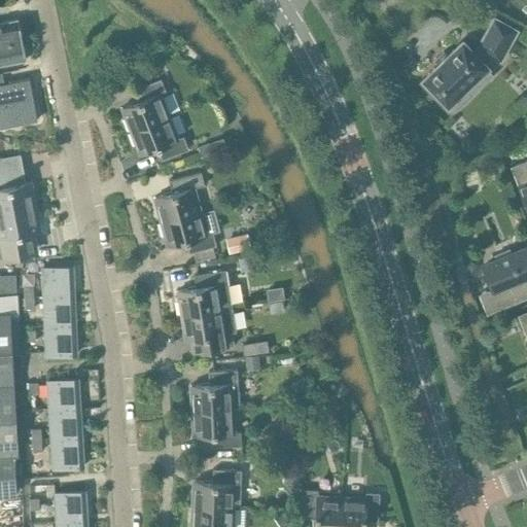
[(0,65),(26,60),(18,19),(0,22),(0,65)]
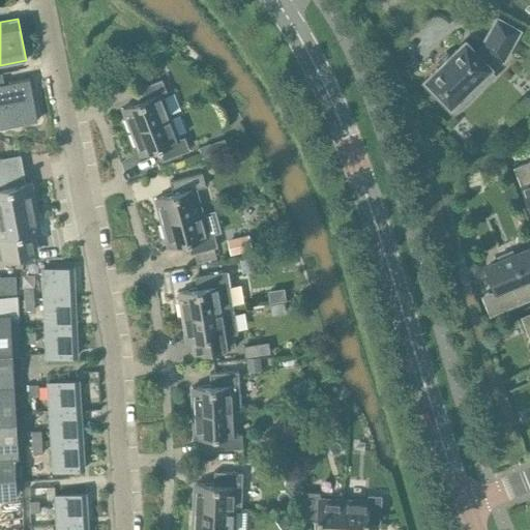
[(503,59),(519,30),(497,19),(481,48),(484,50),(479,55),(467,41),(465,39),(464,41),(450,55),(449,54),(439,63),(440,64),(427,78),(424,79),(427,81),(448,104),(450,105),(451,104),(459,110),(474,95),(467,88),(489,67),(491,66),(489,64),(497,56),(503,59)]
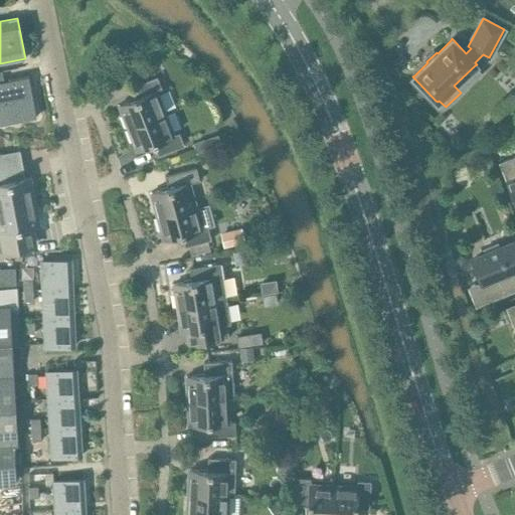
[(4,81),(2,71),(0,71),(0,125),(36,118),(29,76),(4,81)]
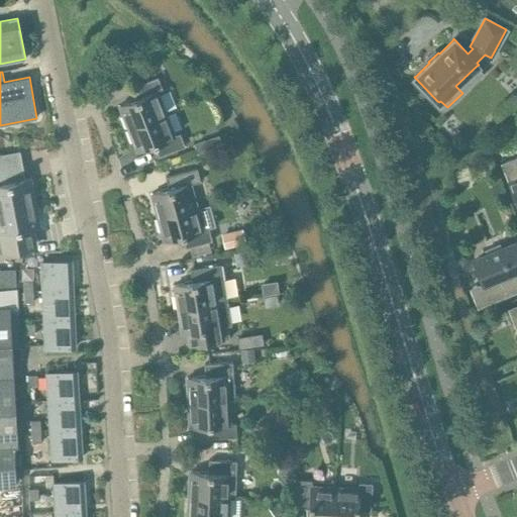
[(128,128),(166,114),(158,92),(163,90),(158,77),(131,87),(136,99),(119,105),(128,128)]
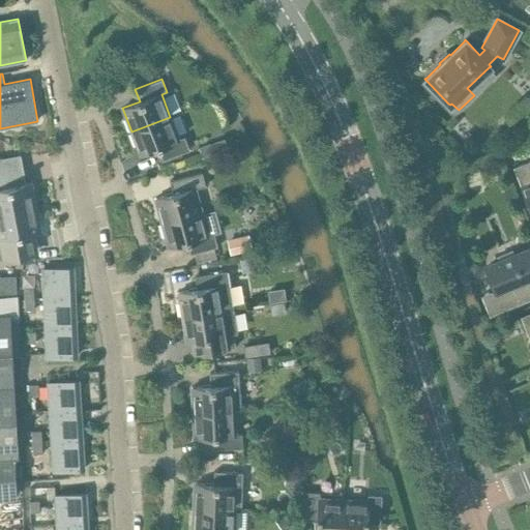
[(170,117),(131,131),(141,155),(158,148),(163,160),(189,150),(184,137),(178,139),(170,117)]
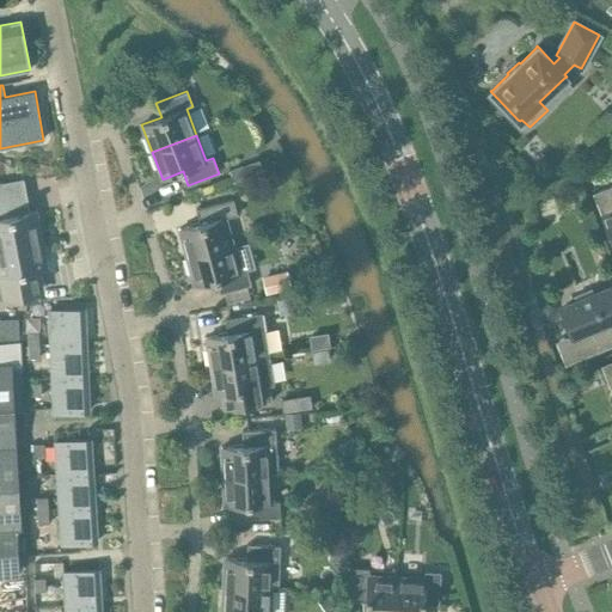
[(244,165),(230,171),(234,184),(249,178),(244,165)]
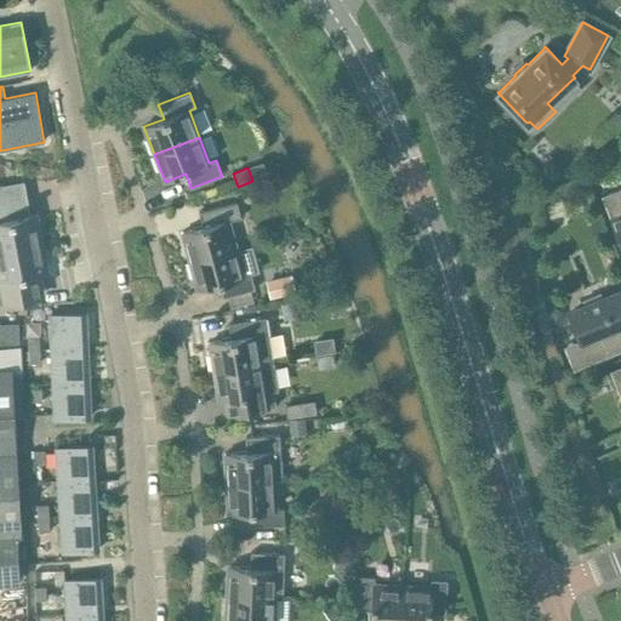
[(620,187),(602,195),(620,244),(620,187)]
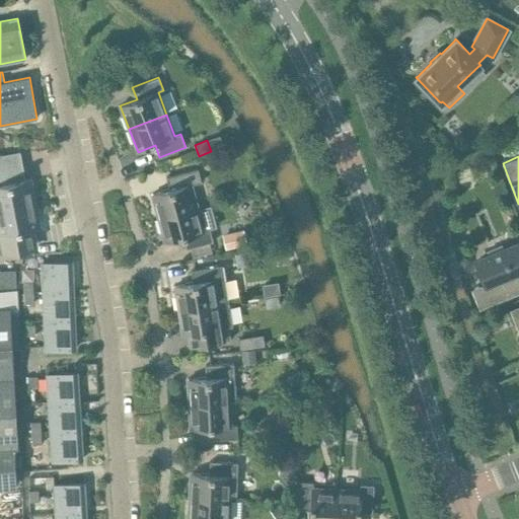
[(158,218),(198,208),(192,184),(202,182),(198,168),(166,177),(169,190),(152,195),(158,218)]
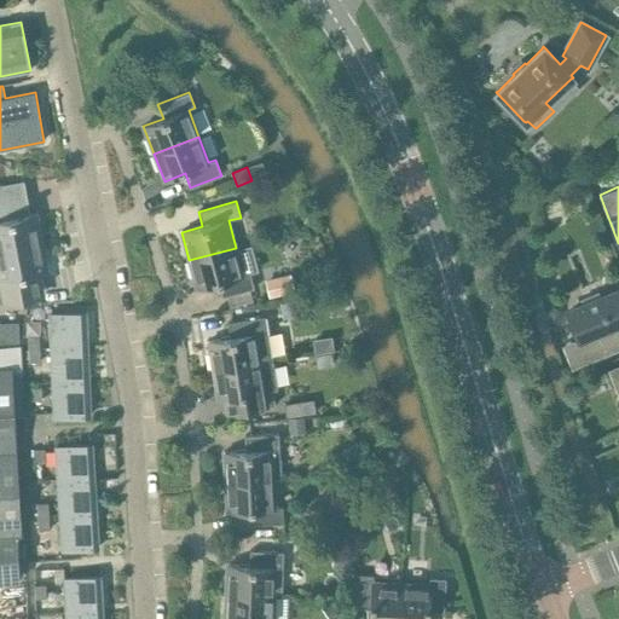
[(5,202),(0,202),(0,252),(42,244),(36,213),(17,217),(9,218),(5,202)]
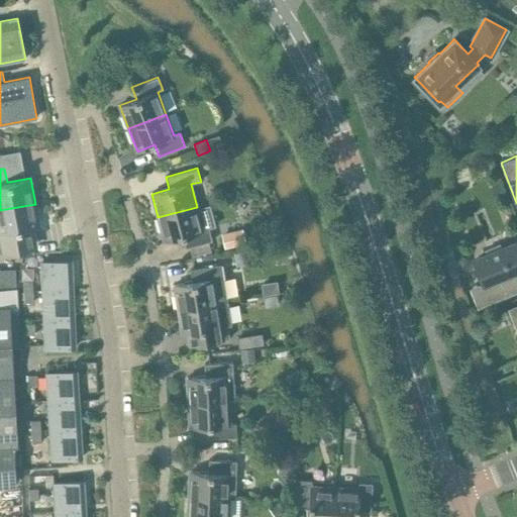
[(502,183),(489,188),(494,199),(506,194),(502,183)]
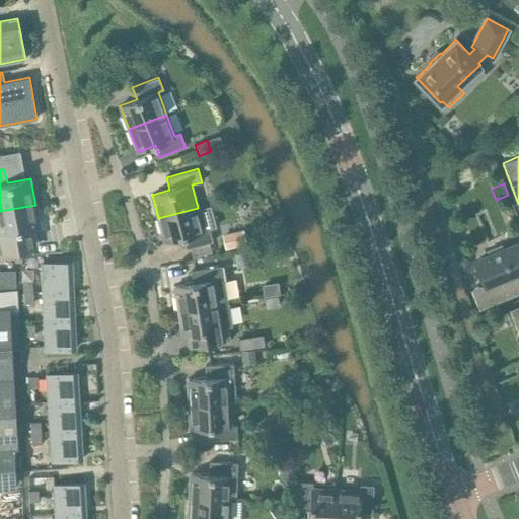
[(0,253),(1,253),(21,249),(39,246),(34,228),(41,227),(35,205),(0,211),(0,253)]
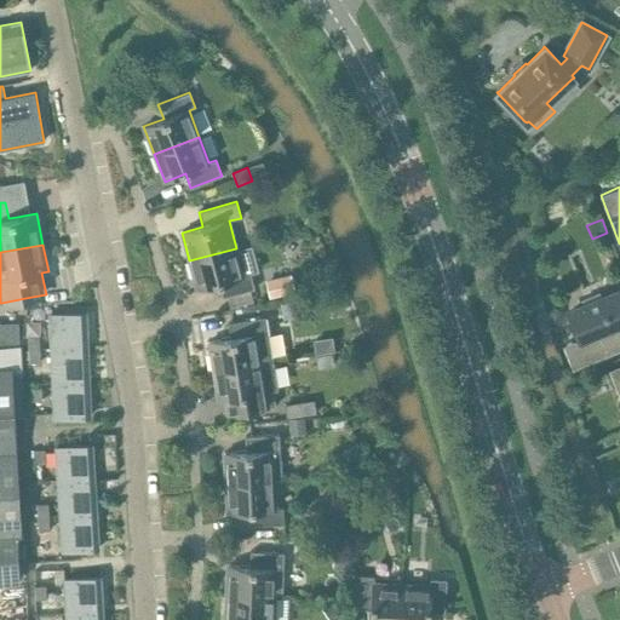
[(236,248),(189,260),(197,290),(218,283),(223,298),(254,290),(251,273),(244,275),(236,248)]
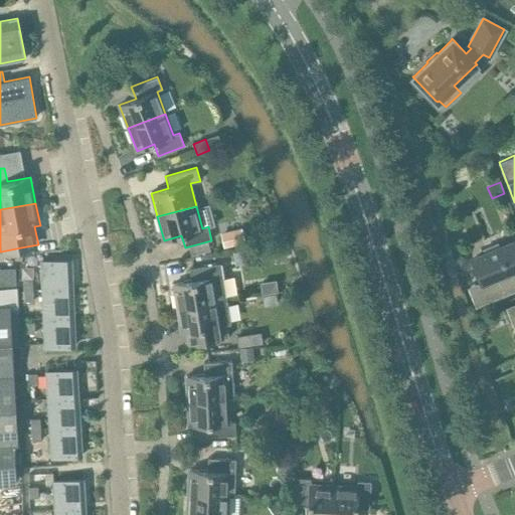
[(241,228),(220,232),(224,247),(244,243),(241,228)]
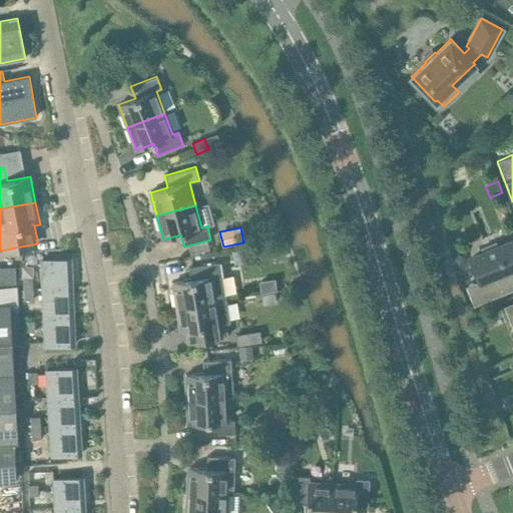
[(512,246),(511,241),(497,247),(495,242),(482,248),(484,252),(470,259),(479,281),(466,286),(474,306),(512,289),(512,246)]
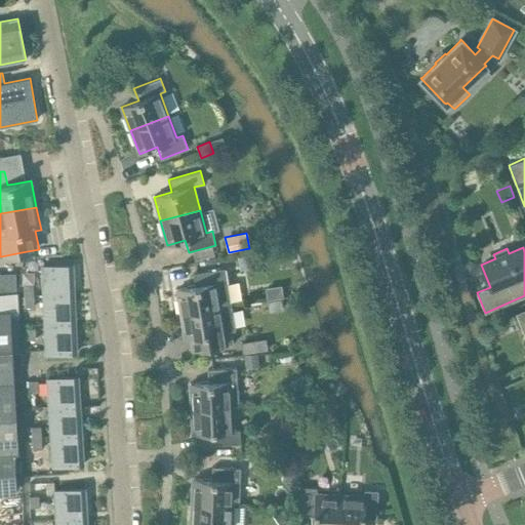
[(44,297),(75,296),(74,267),(43,268),(44,297)]
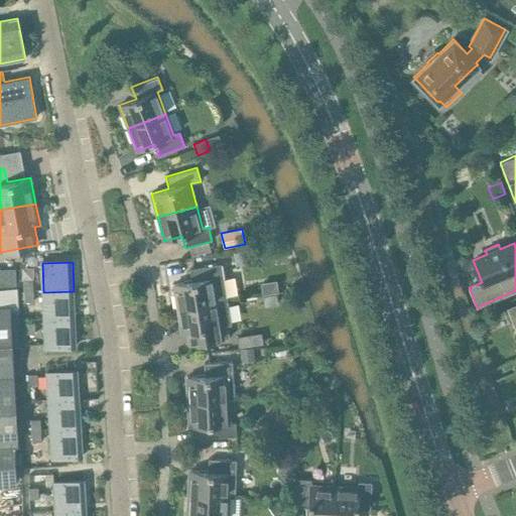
[(177,308),(227,300),(222,264),(189,269),(191,281),(173,284),(177,308)]
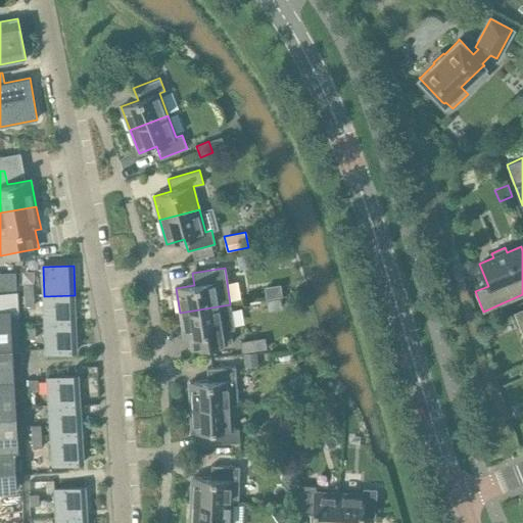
[(24,295),(34,294),(33,283),(22,284),(24,295)]
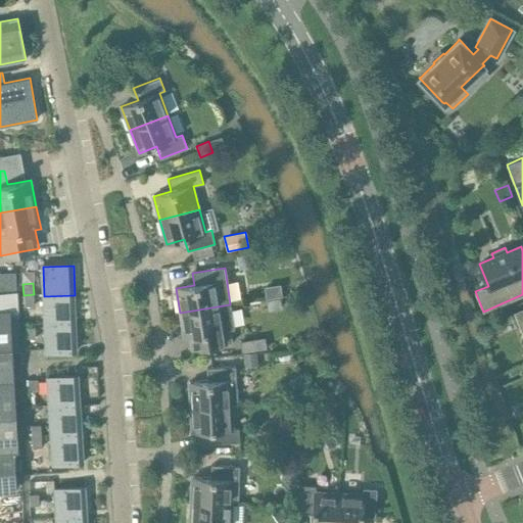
[(279,286),(267,288),(268,298),(280,296),(279,286)]
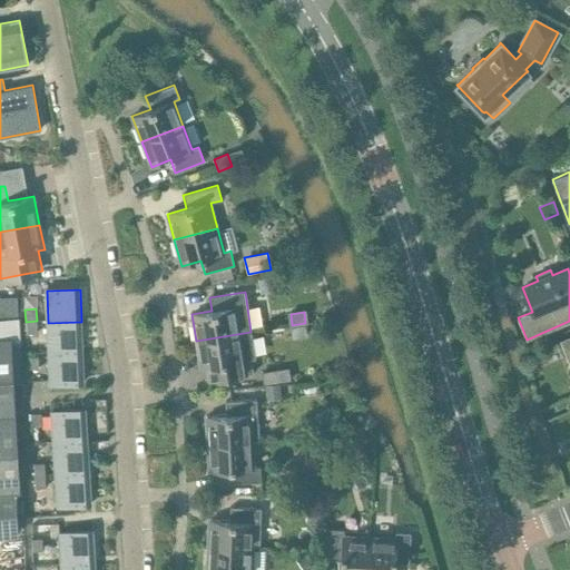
[(22,385),(19,318),(0,318),(0,536),(16,536),(13,491),(19,491),(13,385),(22,385)]
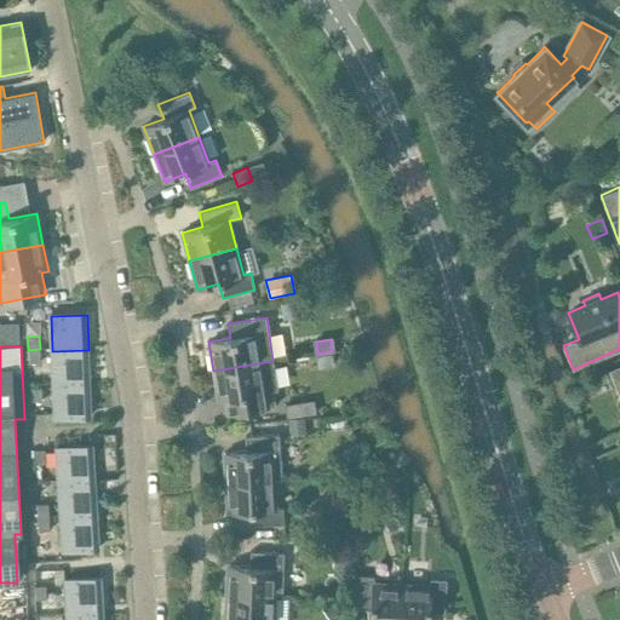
[(40,349),(28,350),(28,362),(40,362),(40,349)]
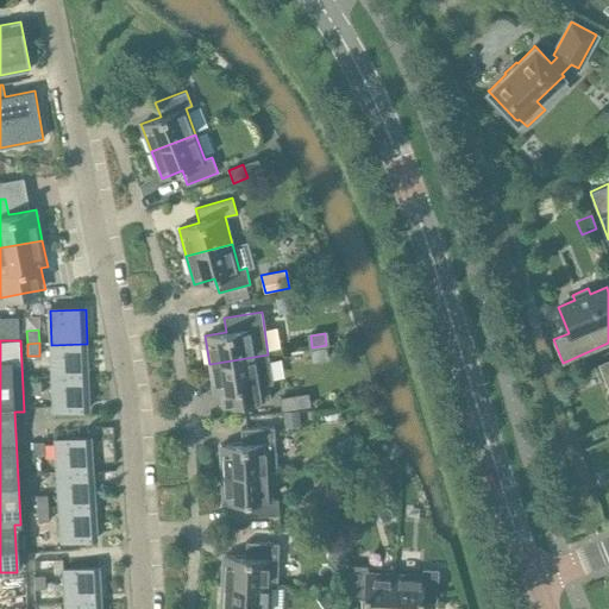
[(51,377),(88,378),(87,344),(51,345),(51,377)]
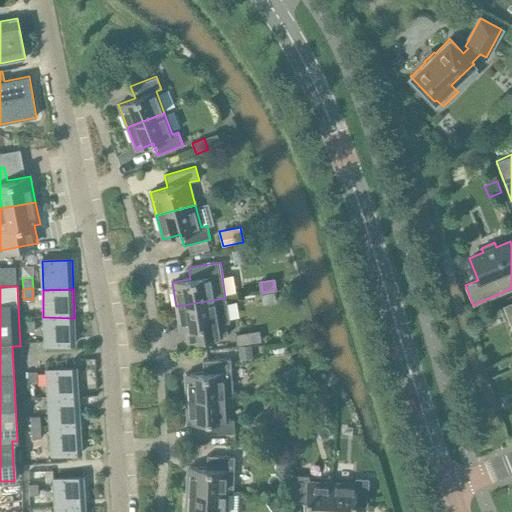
[(272,292),(260,293),(262,303),(273,301),(272,292)]
